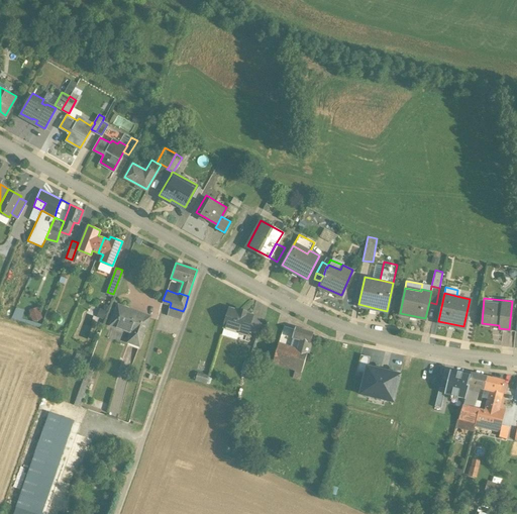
[(149,316),(118,304),(110,324),(131,332),(128,339),(139,343),(149,316)]
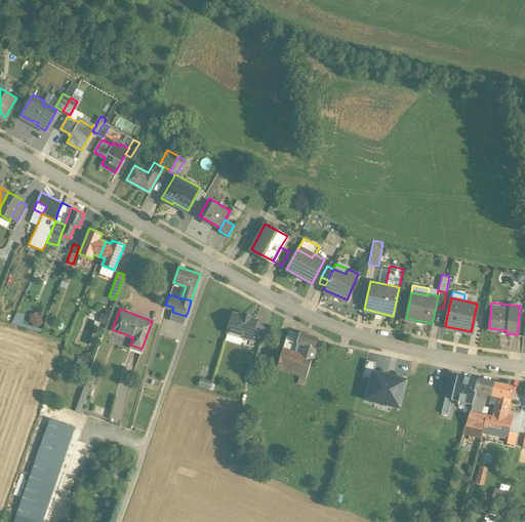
[(15,310),(12,321),(21,323),(25,313),(15,310)]
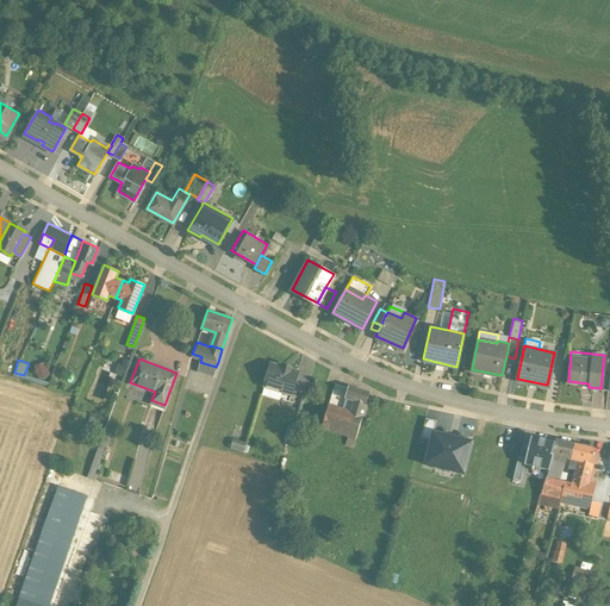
[(37,376),(49,373),(45,360),(33,362),(37,376)]
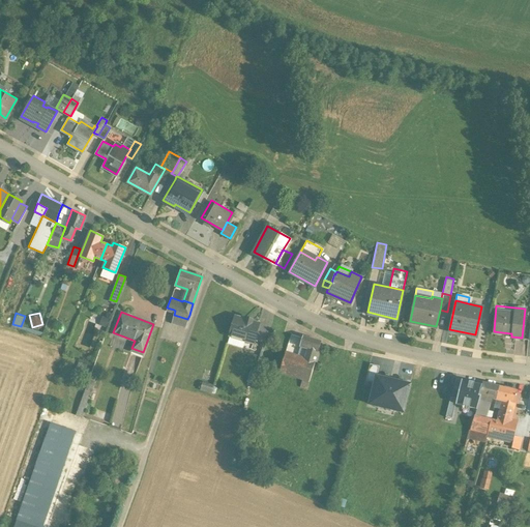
[(101,315),(99,322),(107,325),(110,317),(101,315)]
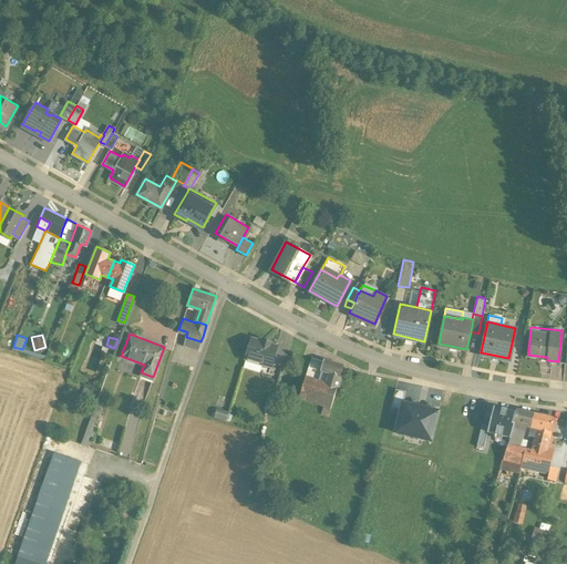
[(200,341),(186,337),(184,344),(198,348),(200,341)]
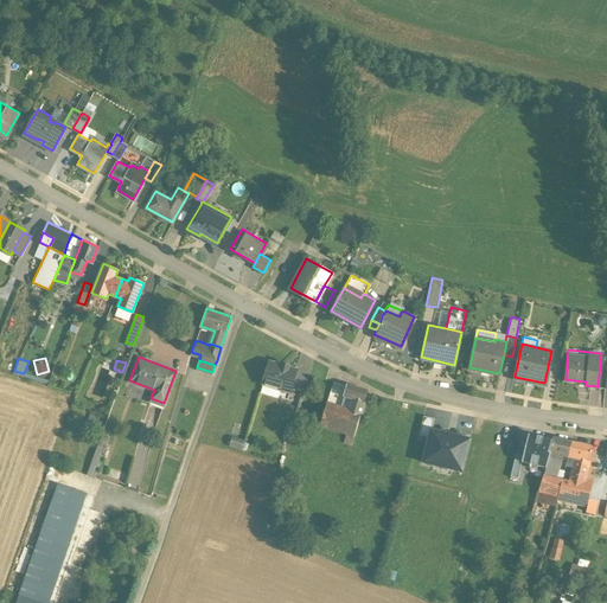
[(280,365),(269,361),(263,382),(289,390),(291,385),(295,370),(288,367),(289,365),(281,363),(280,365)]
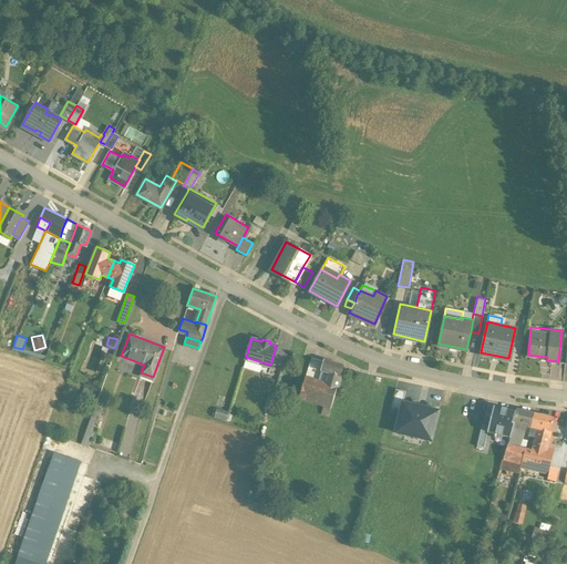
[(289,349),(276,346),(271,360),(285,365),(289,349)]
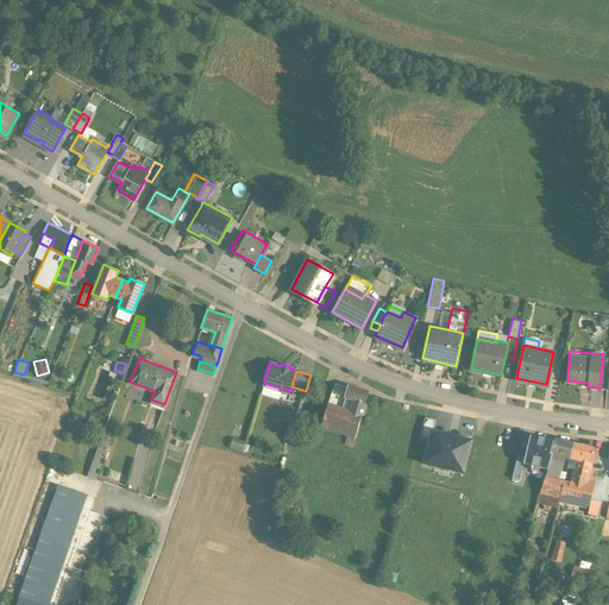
[(349,385),(346,390),(345,395),(351,397),(350,402),(353,403),(351,410),(349,420),(358,423),(369,391),(349,385)]
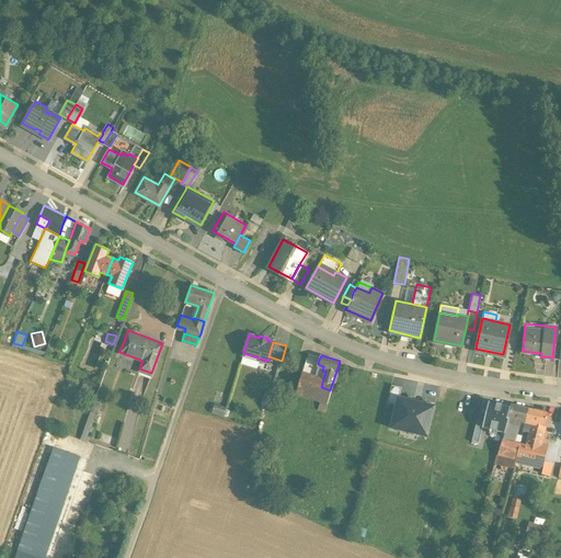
[(313,375),(302,372),(296,393),(320,400),(327,402),(330,390),(321,387),(323,378),(320,377),(313,375)]
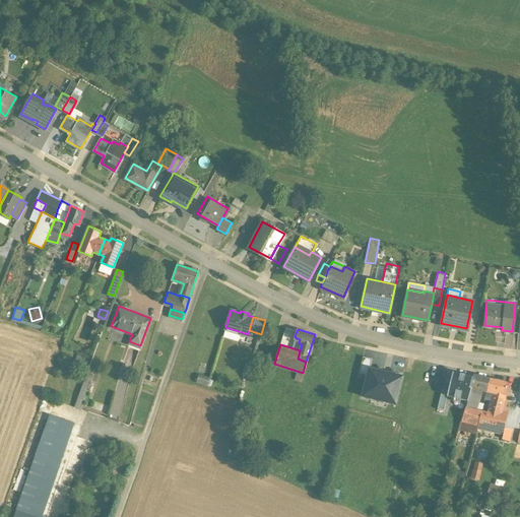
[(359,372),(368,374),(370,369),(372,358),(363,356),(359,372)]
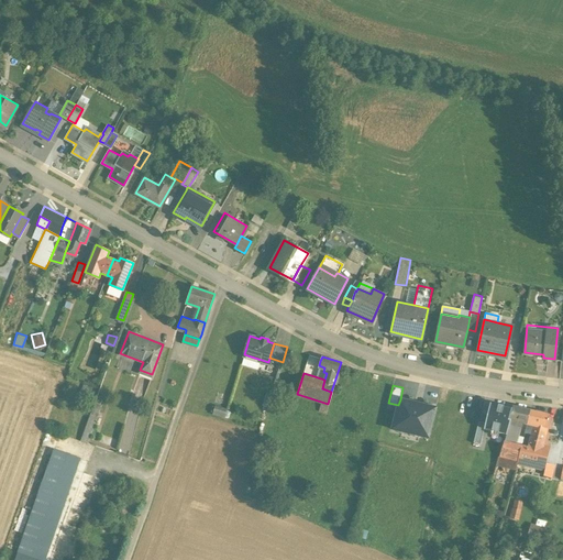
[(428,436),(434,408),(400,399),(398,405),(393,428),(428,436)]
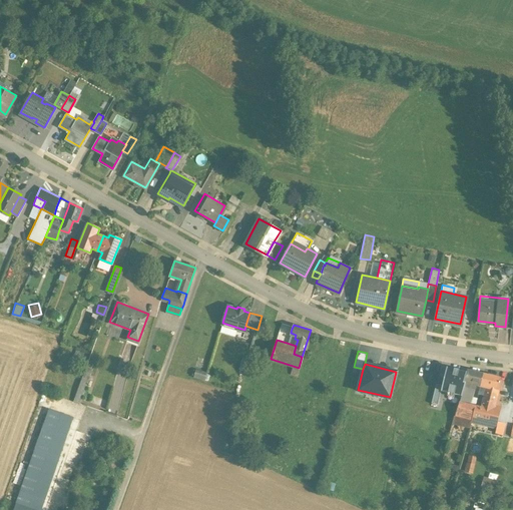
[(204,379),(207,371),(195,367),(193,375),(204,379)]
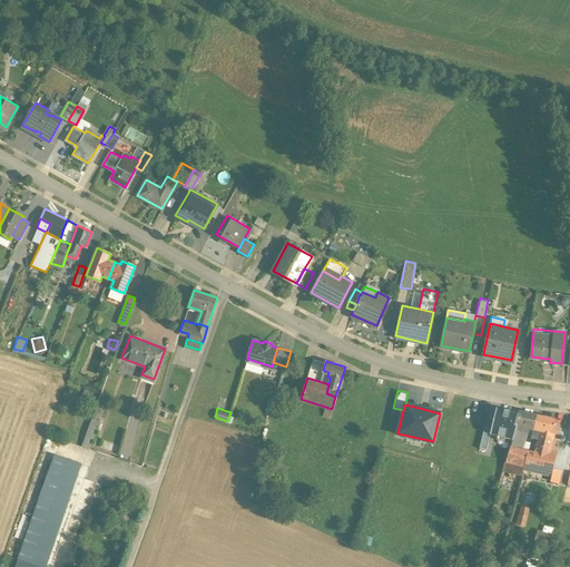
[(491,427),(490,432),(513,439),(517,426),(516,426),(518,413),(497,408),(491,427)]
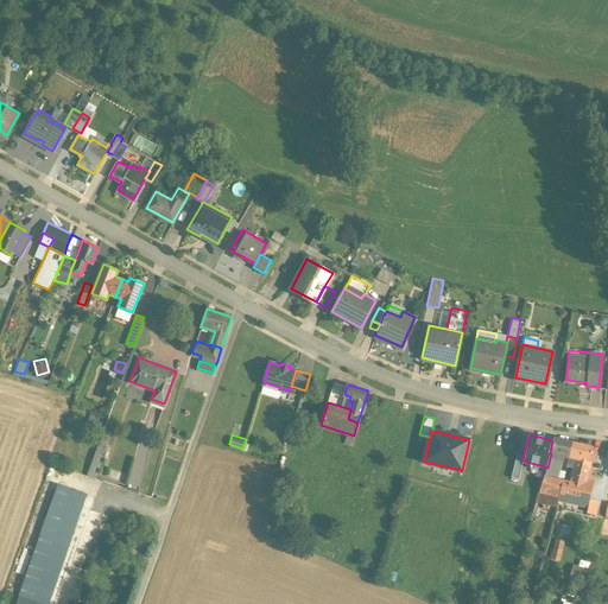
[(553,437),(552,440),(550,453),(551,453),(548,468),(546,471),(552,472),(556,474),(561,457),(563,457),(564,452),(569,453),(572,442),(553,437)]
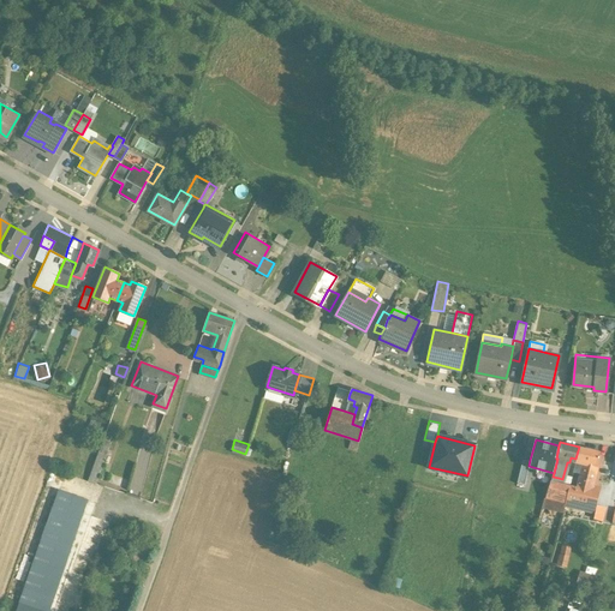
[(113,450),(100,445),(88,479),(102,484),(113,450)]
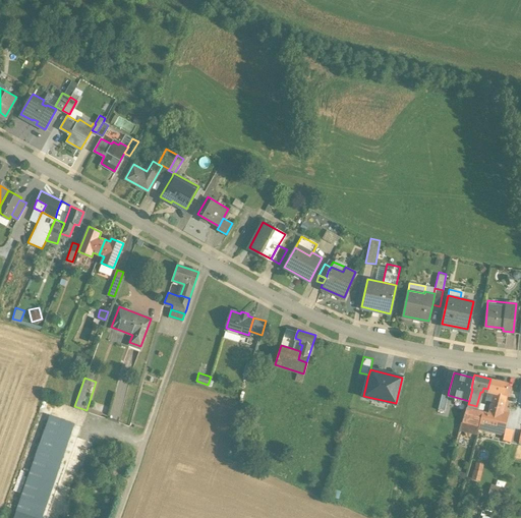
[(508,383),(490,379),(487,389),(487,390),(496,391),(494,400),(490,410),(501,412),(508,383)]
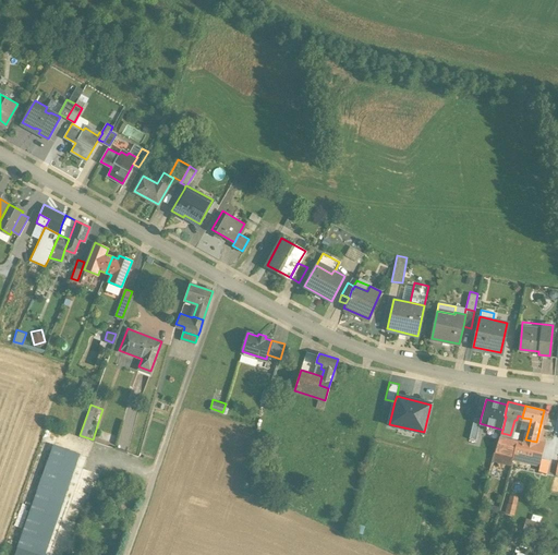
[(480,423),(481,418),(474,417),(469,436),(475,438),(480,423)]
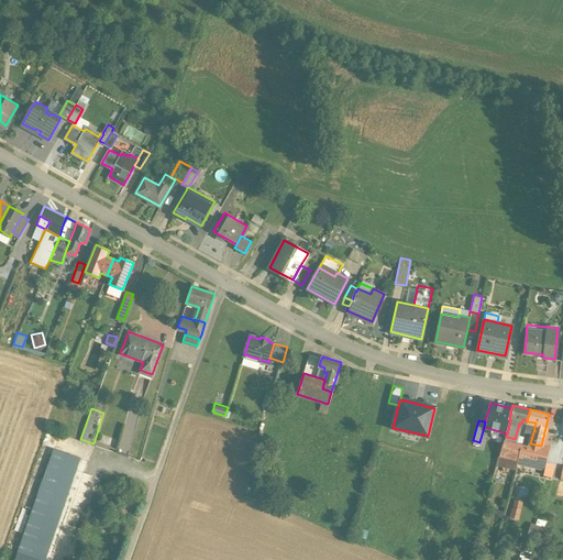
[(536,423),(527,421),(525,430),(533,432),(536,423)]
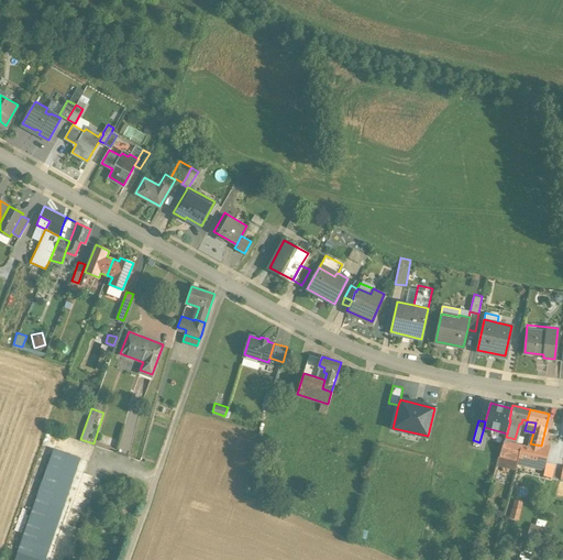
[(503,442),(498,457),(517,461),(518,456),(521,446),(509,443),(503,442)]
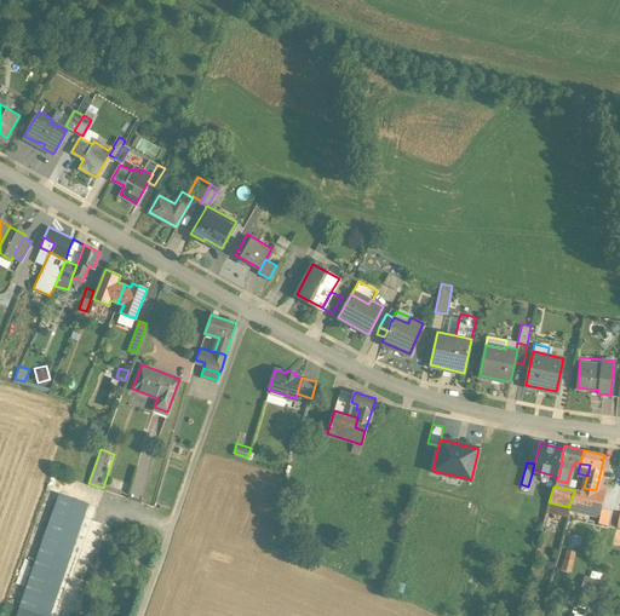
[(596,490),(584,488),(583,493),(574,490),(570,501),(600,508),(603,491),(596,490)]
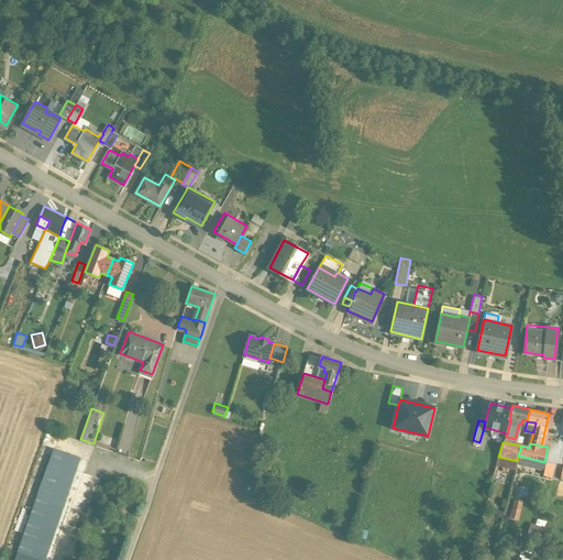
[(86,459),(55,448),(28,525),(54,534),(59,536),(86,459)]
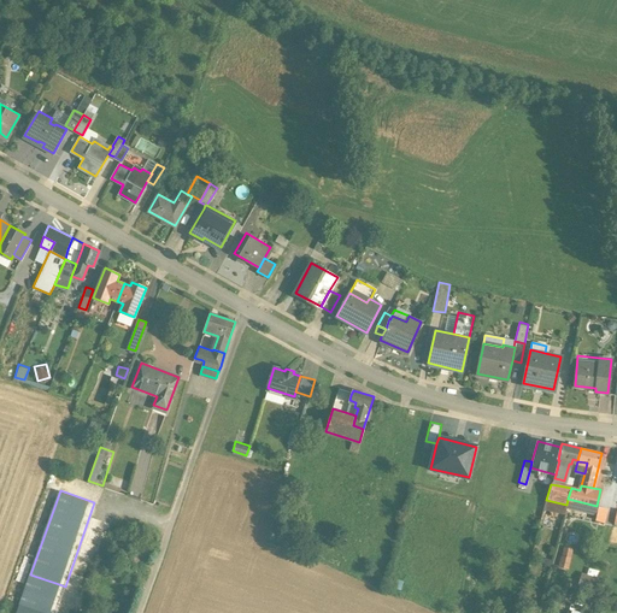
[(576,548),(566,546),(562,566),(571,569),(576,548)]
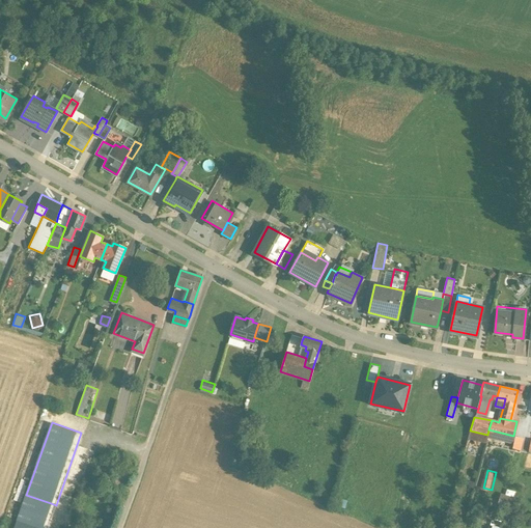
[(42,527),(51,503),(26,495),(16,523),(28,527),(42,527)]
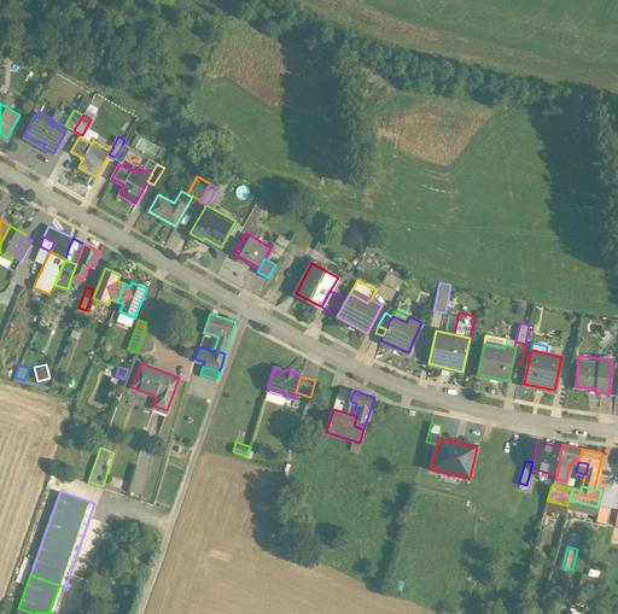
[(599,578),(587,576),(584,584),(596,588),(599,578)]
